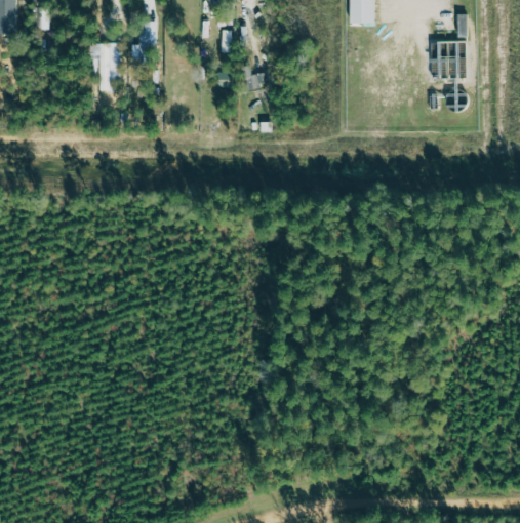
[(13,0),(14,33),(0,33),(0,0),(13,0)]
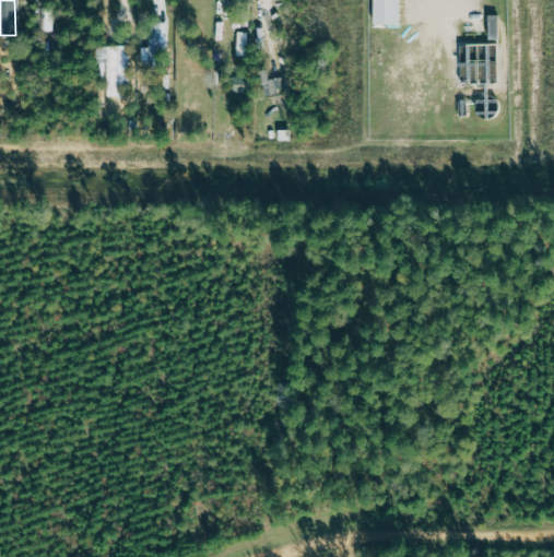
[(399,0),(399,23),(373,24),(373,0),(399,0)]
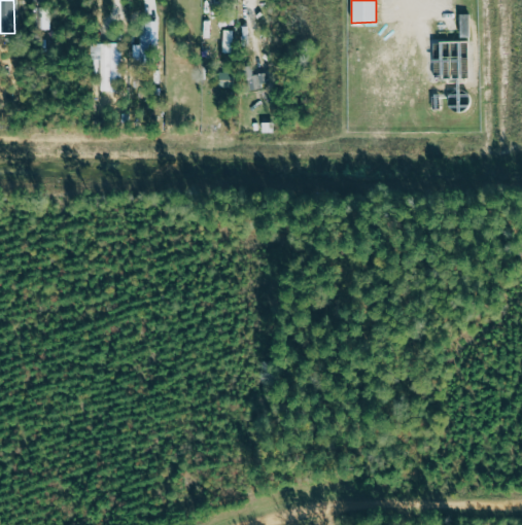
[(467,35),(459,35),(458,12),(466,12),(467,35)]
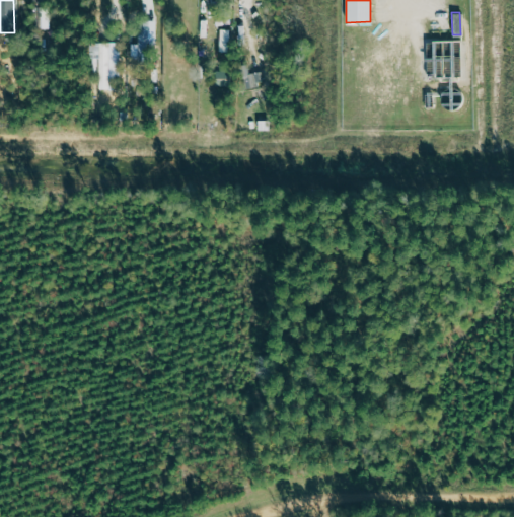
[(136,43),(127,43),(127,58),(145,58),(146,15),(136,15),(136,43)]
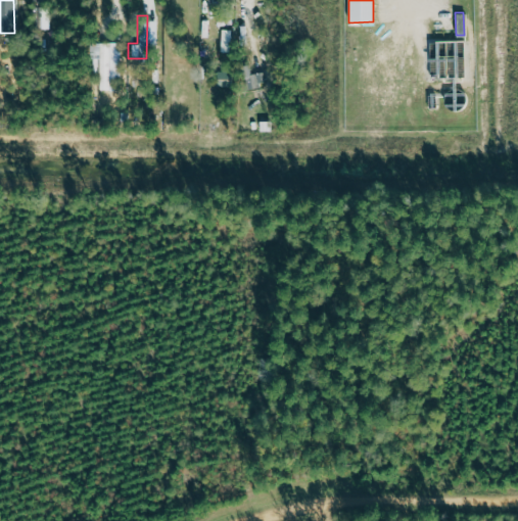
[(237,26),(238,52),(246,52),(246,26),(237,26)]
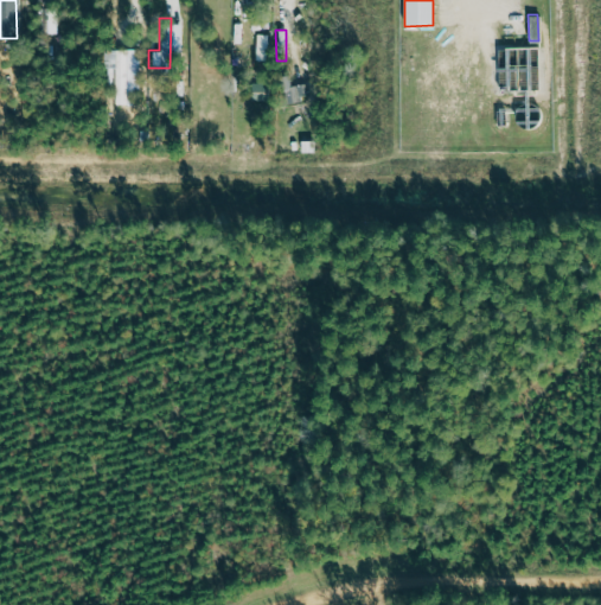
[(135,46),(136,104),(115,104),(114,67),(104,67),(104,48),(135,46)]
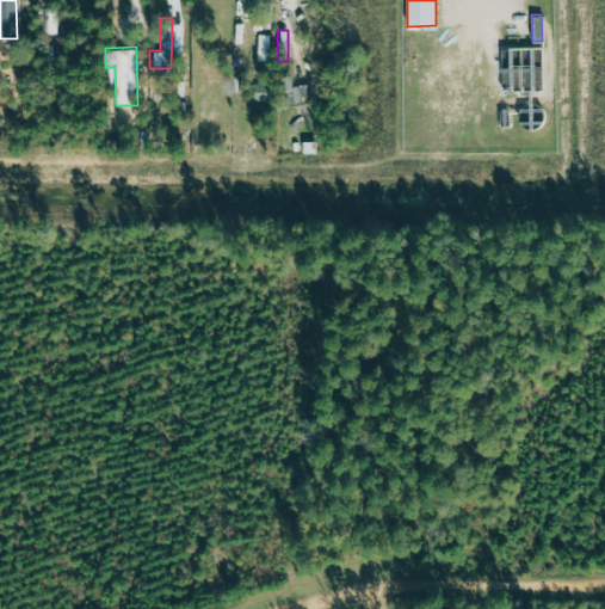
[(541,91),(500,91),(500,48),(539,47),(541,91)]
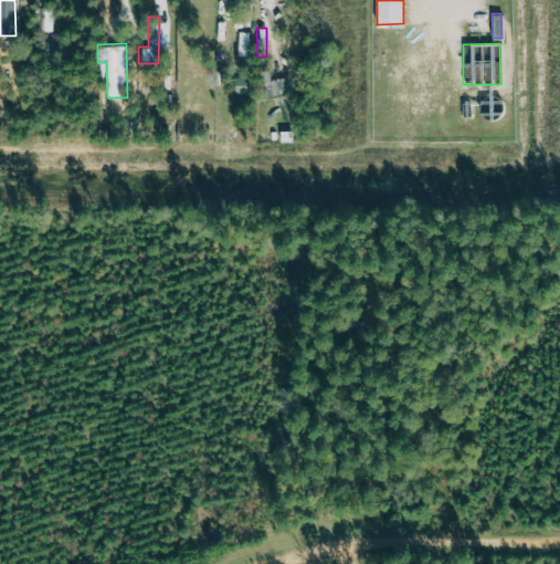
[(268,83),(265,72),(256,74),(262,100),(284,94),(281,80),(268,83)]
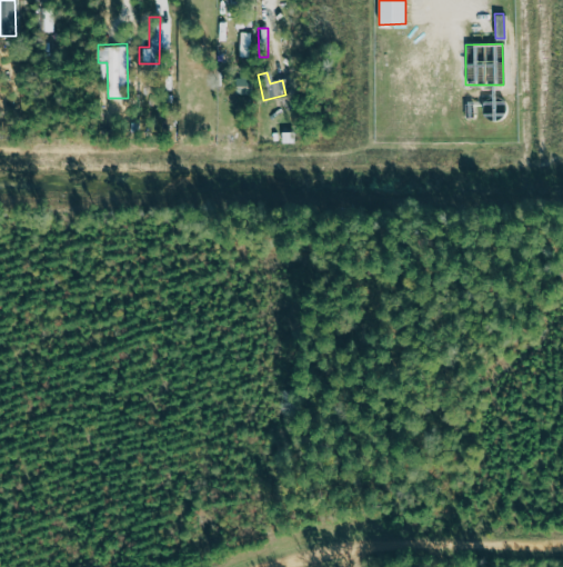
[(232,97),(248,97),(249,80),(232,80),(232,97)]
